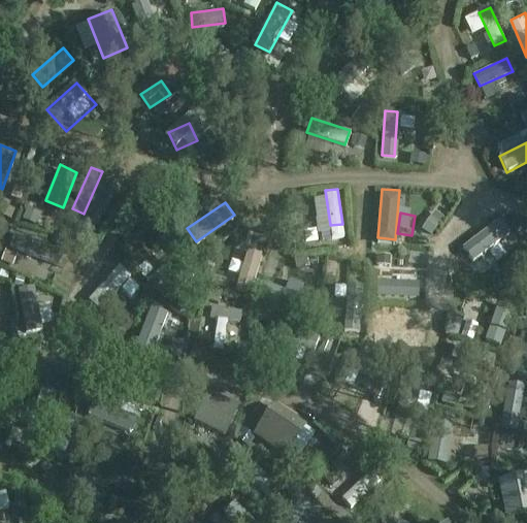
[(433,242),(445,229),(435,222),(424,235),(433,242)]
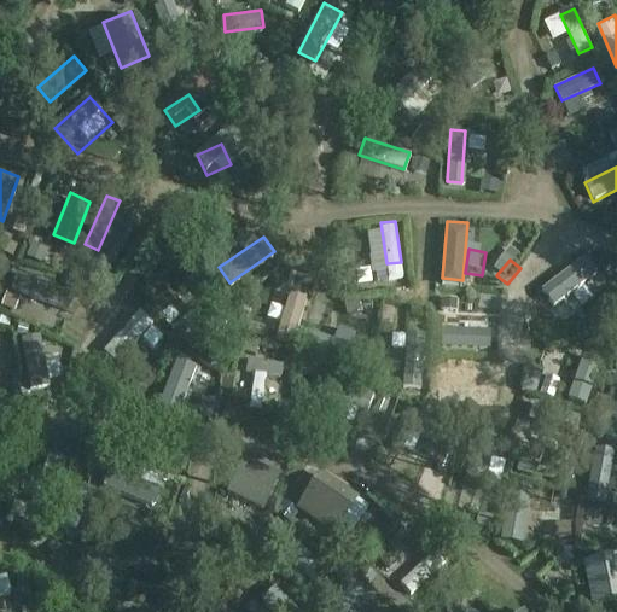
[(62,285),(17,267),(11,283),(57,301),(62,285)]
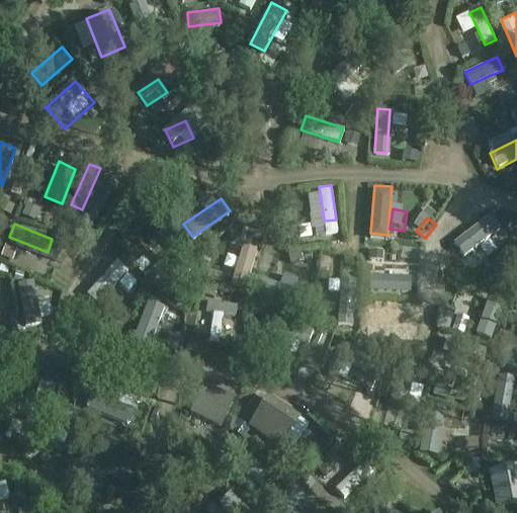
[(153,279),(162,289),(196,260),(187,250),(153,279)]
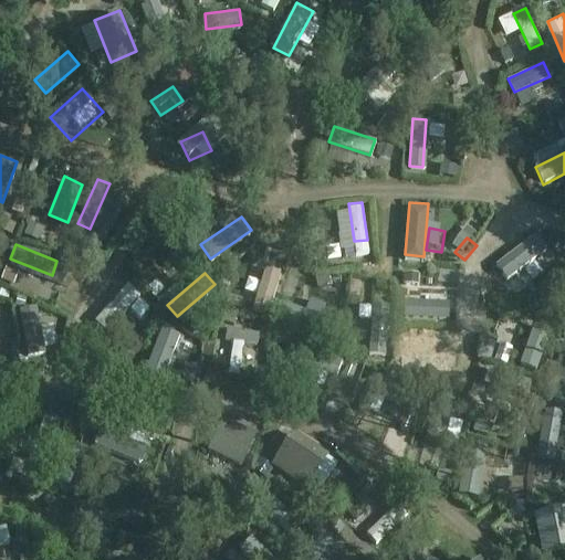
[(442,274),(441,317),(454,317),(456,275),(442,274)]
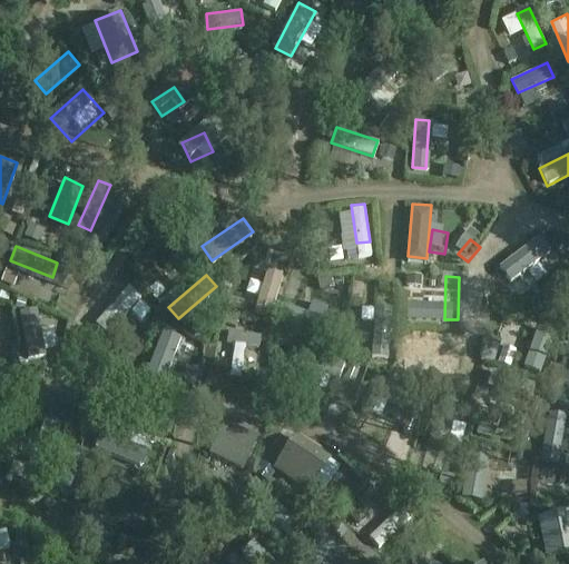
[(392,299),(376,299),(374,352),(390,353),(392,299)]
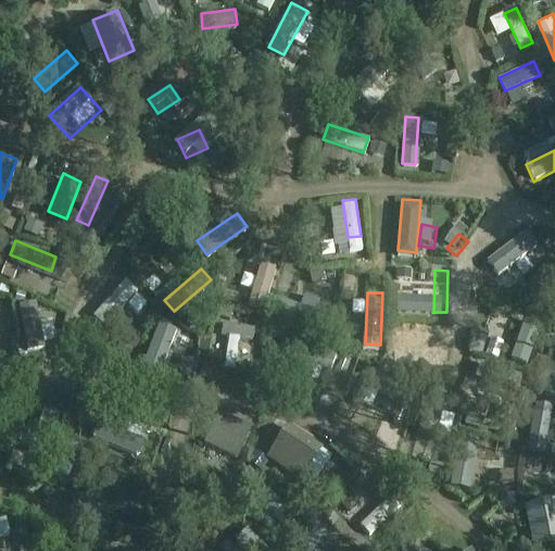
[(318,326),(324,312),(282,295),(277,309),(318,326)]
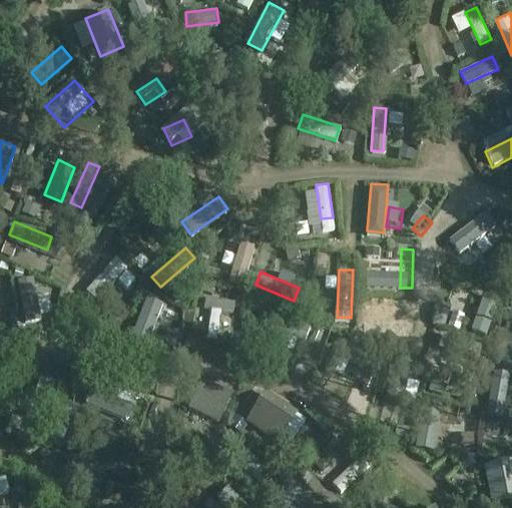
[(23,288),(25,326),(40,325),(37,287),(23,288)]
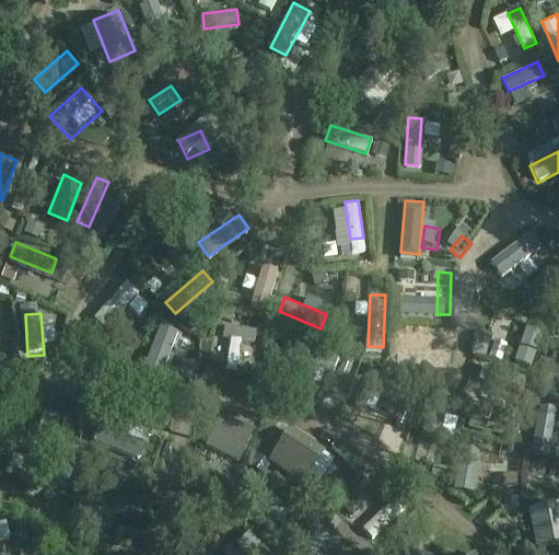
[(531,362),(545,323),(528,318),(514,356),(531,362)]
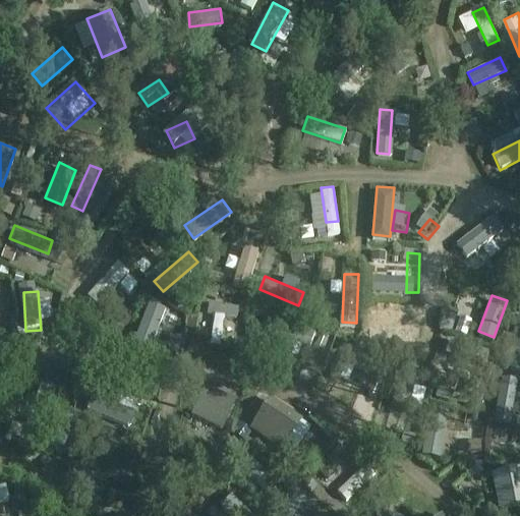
[(207,308),(236,313),(238,303),(208,299),(207,308)]
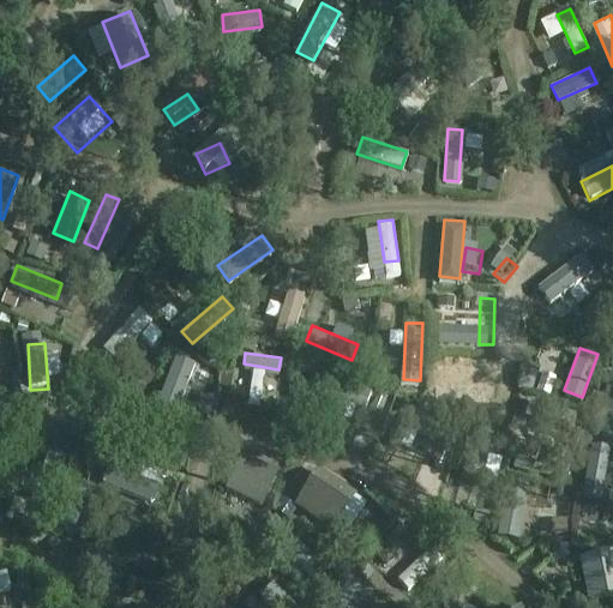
[(436,355),(434,373),(498,378),(499,360),(436,355)]
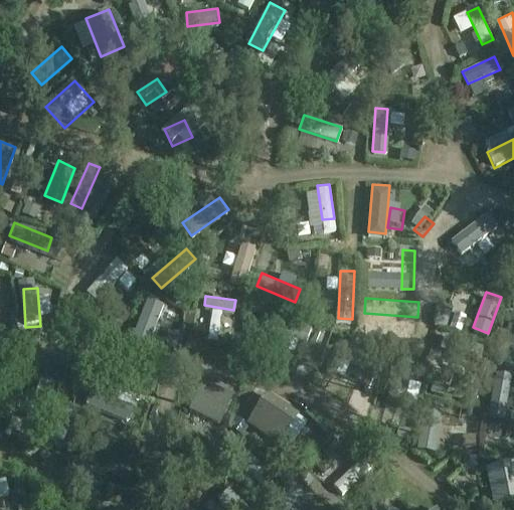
[(155,326),(161,306),(147,301),(140,322),(155,326)]
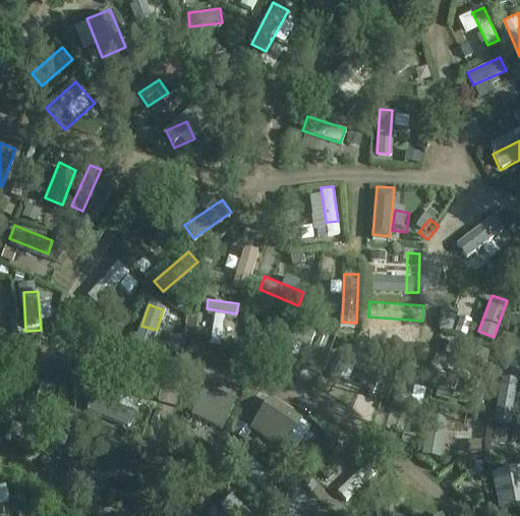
[(281,316),(276,328),(314,342),(319,329),(281,316)]
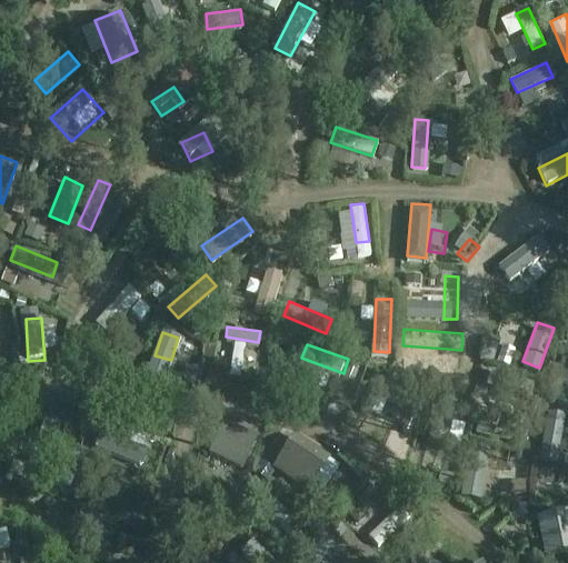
[(365,384),(406,405),(412,393),(371,371),(365,384)]
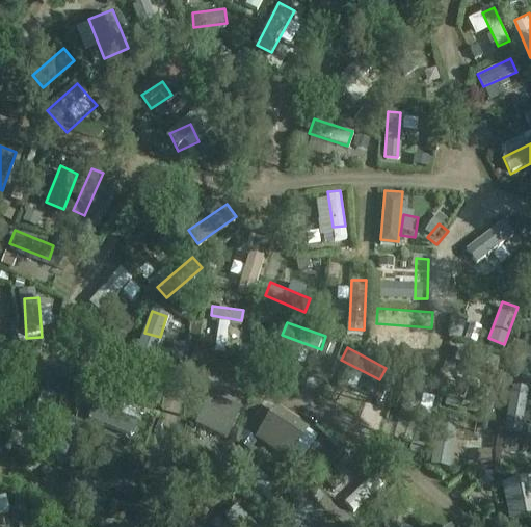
[(410,373),(401,411),(417,415),(426,377),(410,373)]
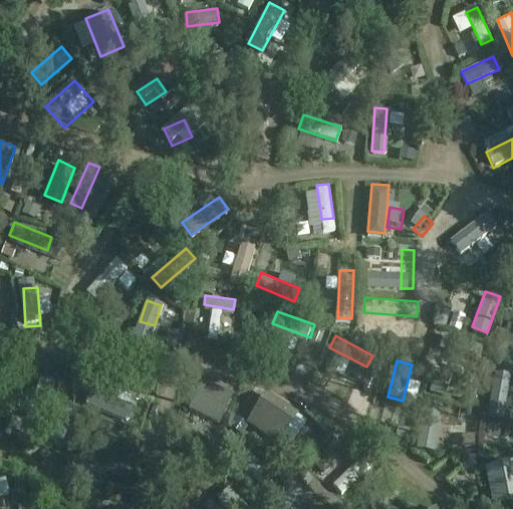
[(248,420),(280,442),(300,412),(268,390),(248,420)]
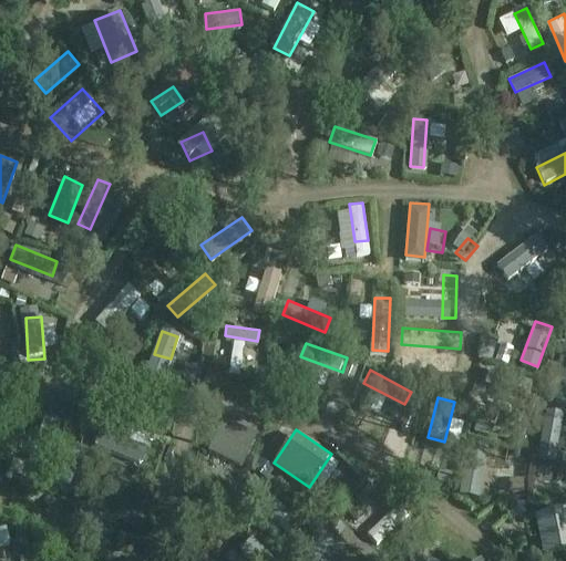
[(328,429),(319,442),(352,465),(361,452),(328,429)]
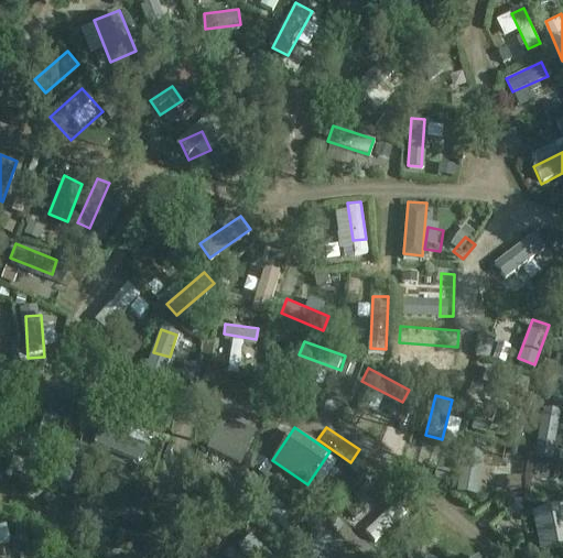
[(485,441),(466,438),(457,489),(477,492),(485,441)]
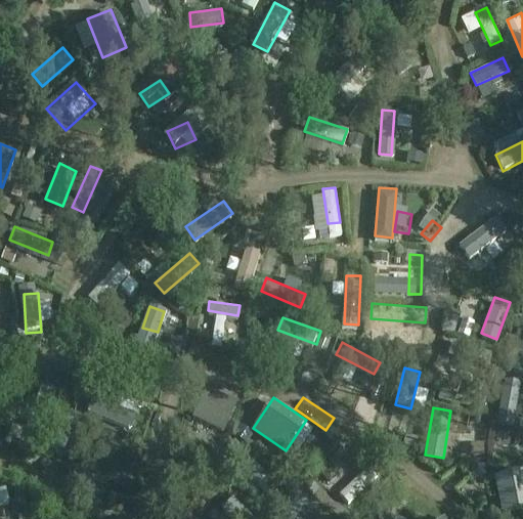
[(522,467),(495,473),(502,506),(522,501),(522,467)]
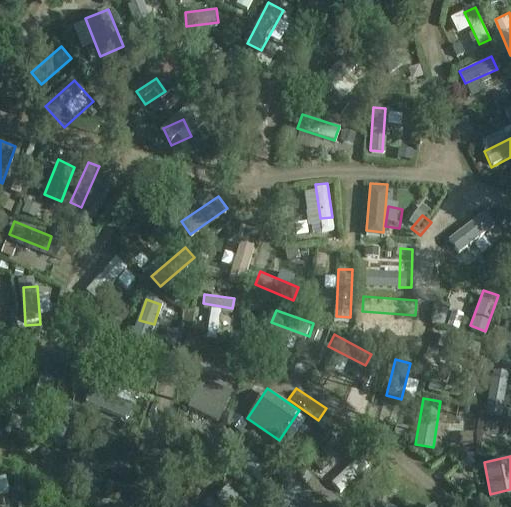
[(251,469),(269,491),(279,482),(261,460),(251,469)]
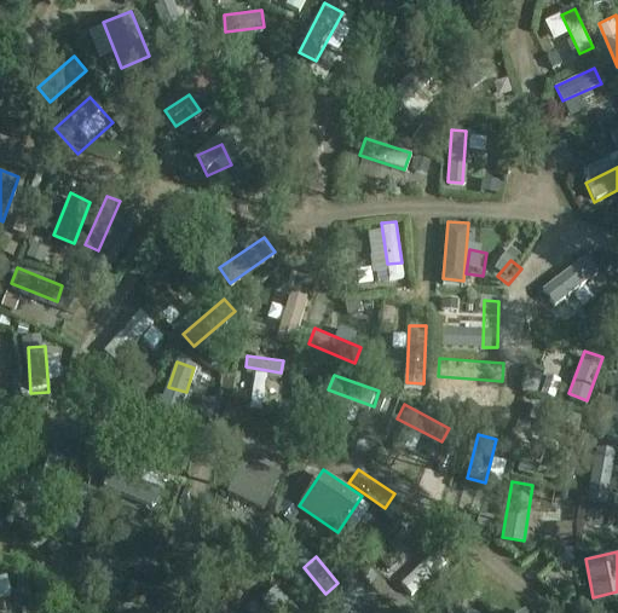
[(328,612),(352,612),(367,591),(348,580),(328,612)]
